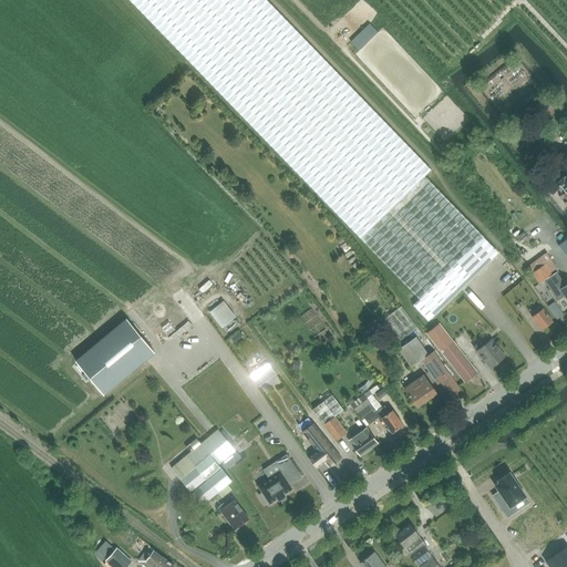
[(429,321),(486,265),(500,253),(428,178),(433,172),(266,0),(129,0),(420,299),(413,306),(429,321)]
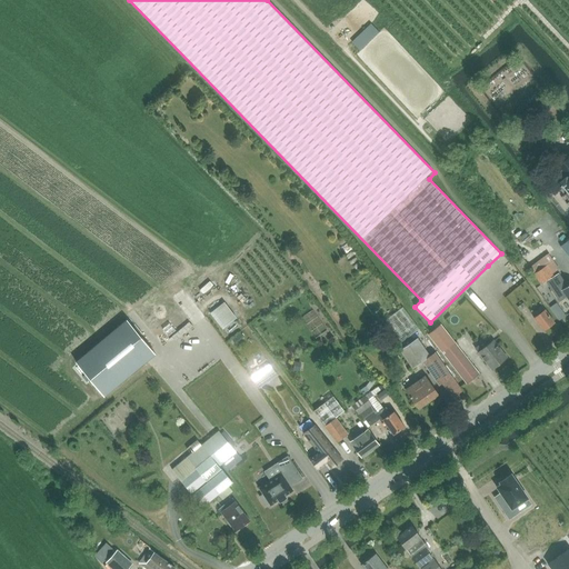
[(506,79),(491,90),(496,96),(510,85),(506,79)]
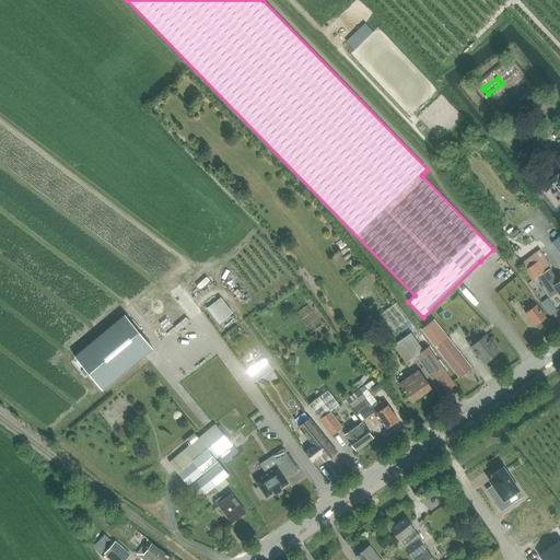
[(559,153),(547,164),(551,170),(547,173),(553,182),(550,185),(559,197),(559,201),(559,202),(559,153)]
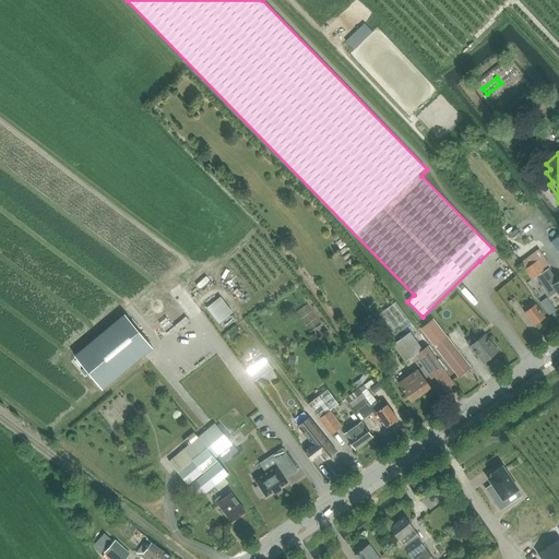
[(219,217),(214,227),(226,234),(232,223),(219,217)]
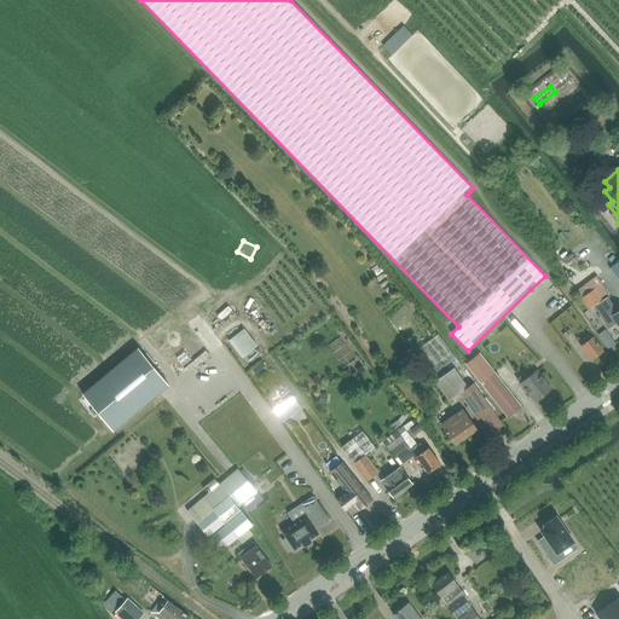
[(597,276),(576,290),(580,298),(595,289),(602,284),(597,276)]
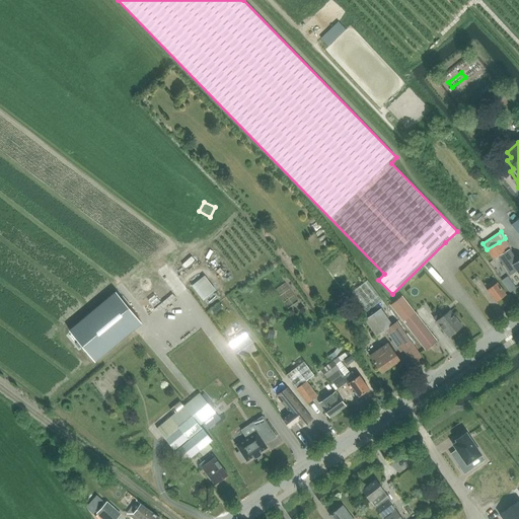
[(322,232),(313,239),(320,247),(328,239),(322,232)]
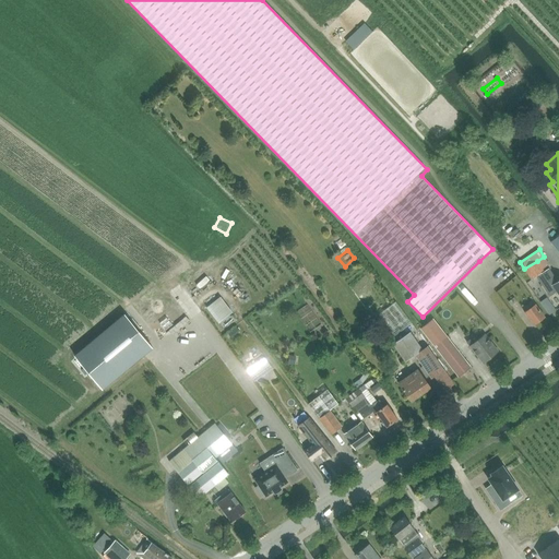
[(537,261),(524,269),(531,278),(543,270),(537,261)]
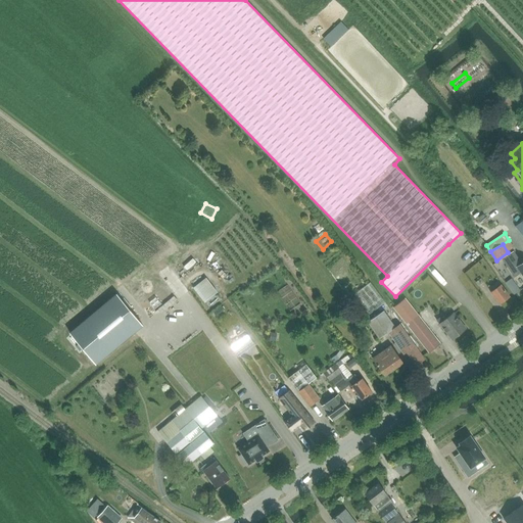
[(514,251),(502,258),(514,278),(521,273),(522,276),(522,262),(521,263),(521,264),(518,259),(519,258),(514,251)]
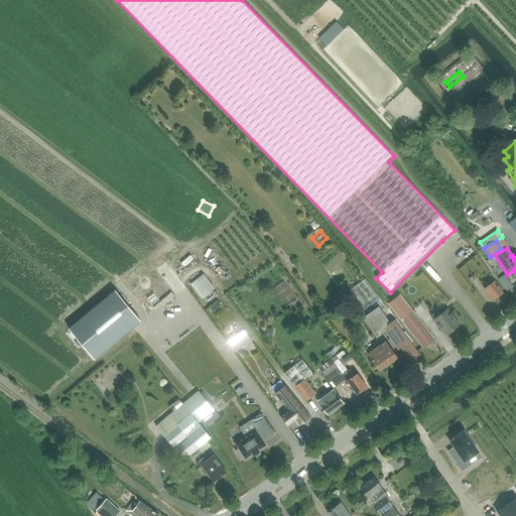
[(203,277),(189,287),(201,300),(214,290),(203,277)]
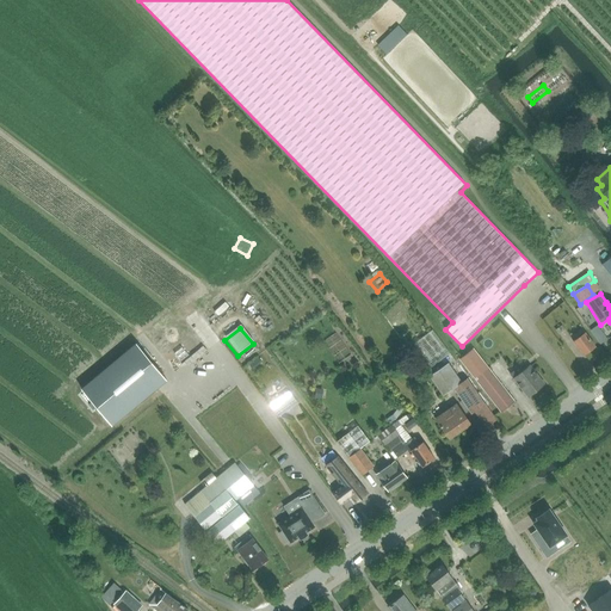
[(433,329),(414,343),(415,345),(431,368),(450,353),(433,329)]
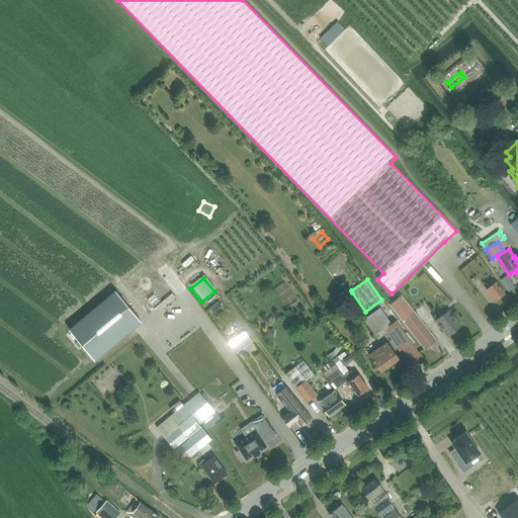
[(495,300),(505,293),(497,282),(487,289),(495,300)]
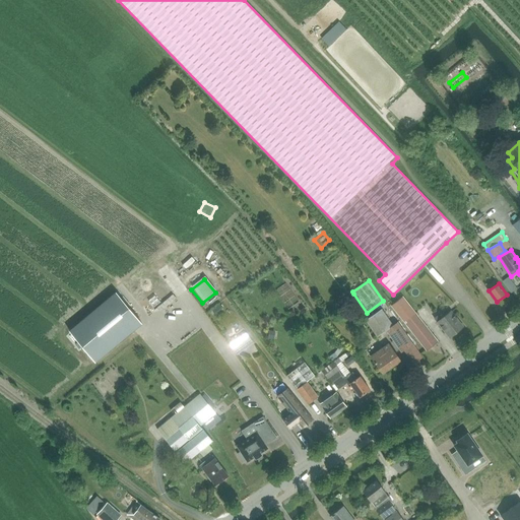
[(103,356),(136,328),(142,323),(116,293),(69,331),(95,363),(103,356)]
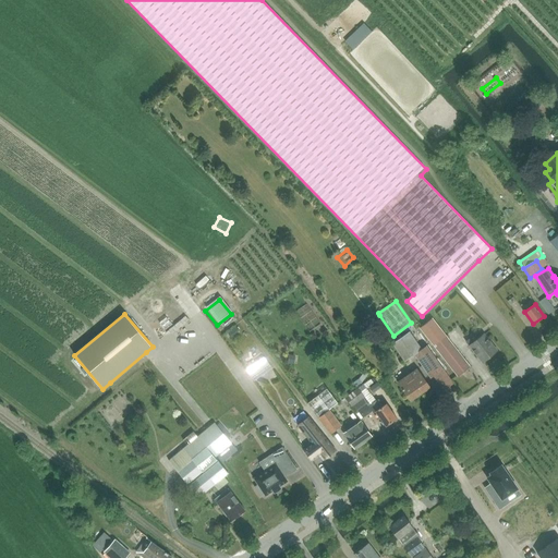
[(470,367),(433,318),(421,328),(458,376),(470,367)]
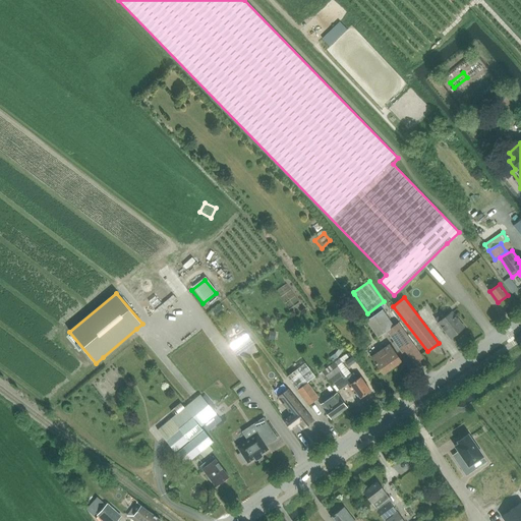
[(383,308),(365,321),(378,339),(386,333),(392,341),(401,354),(405,351),(413,362),(414,364),(420,360),(423,358),(414,345),(399,323),(394,326),(383,308)]
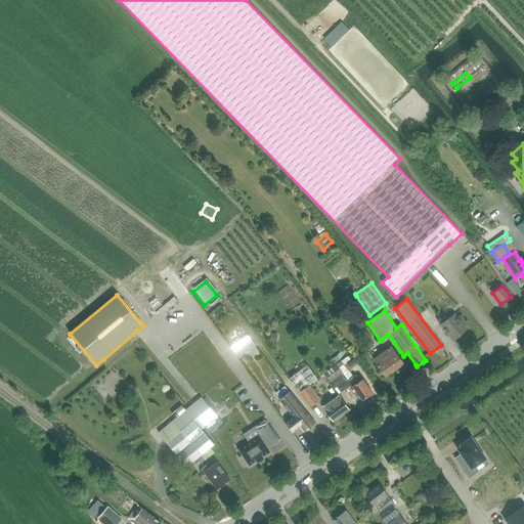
[(452,341),(467,330),(454,313),(443,322),(439,317),(437,319),(452,341)]
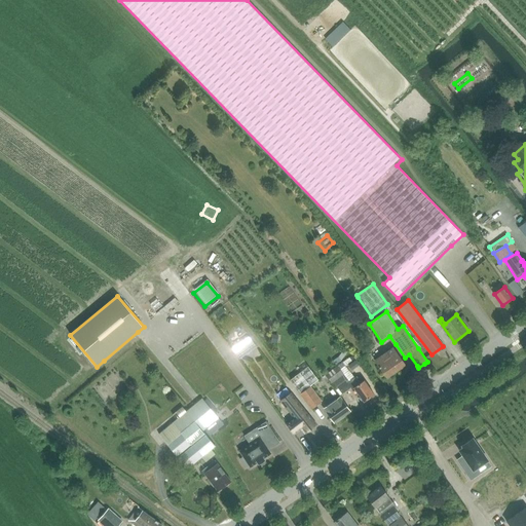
[(251,340),(234,352),(238,359),(255,346),(251,340)]
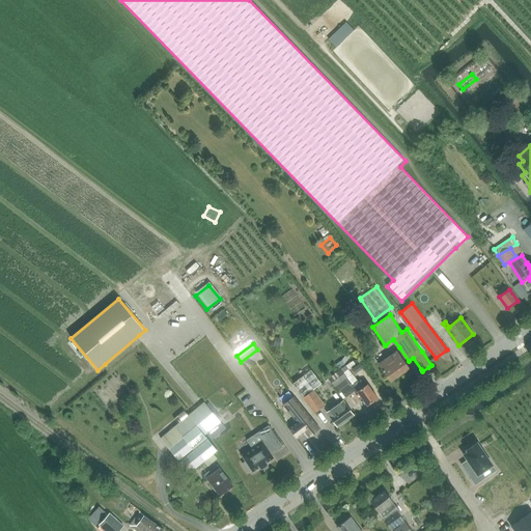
[(391,381),(409,368),(397,352),(379,364),(391,381)]
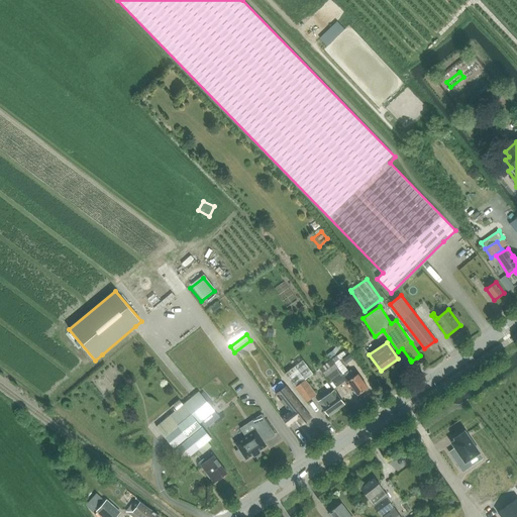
[(346,364),(352,358),(349,354),(343,359),(346,364)]
